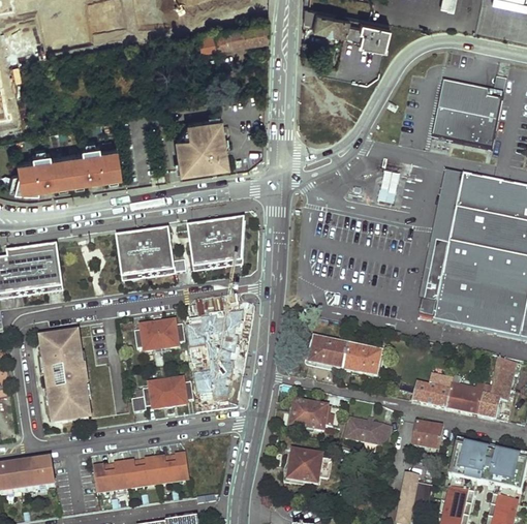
[(0,119),(8,118),(0,81),(0,11),(12,9),(10,0),(0,0),(0,119)]
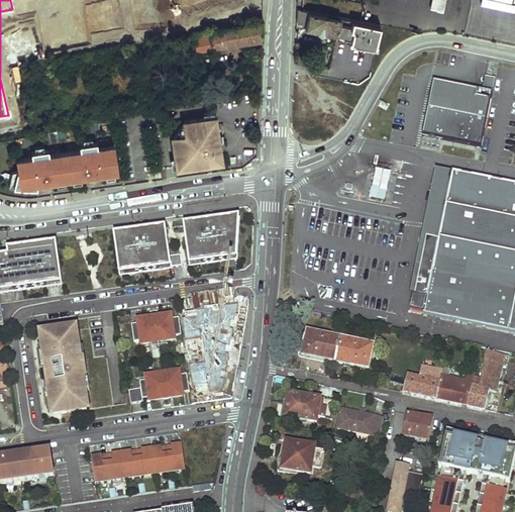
[(37,0),(43,37),(242,7),(241,0),(37,0)]
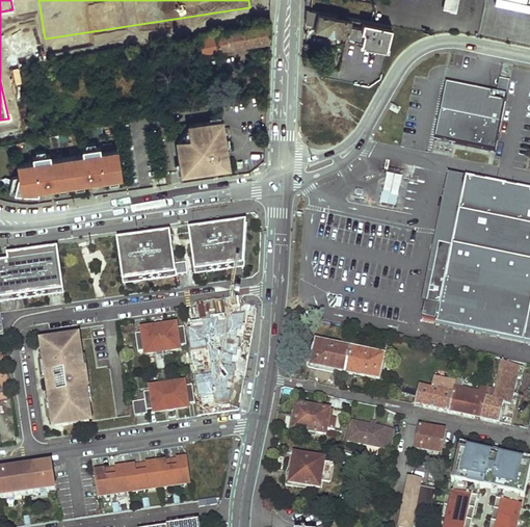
[(305,2),(305,16),(312,19),(312,23),(344,28),(347,11),(305,2)]
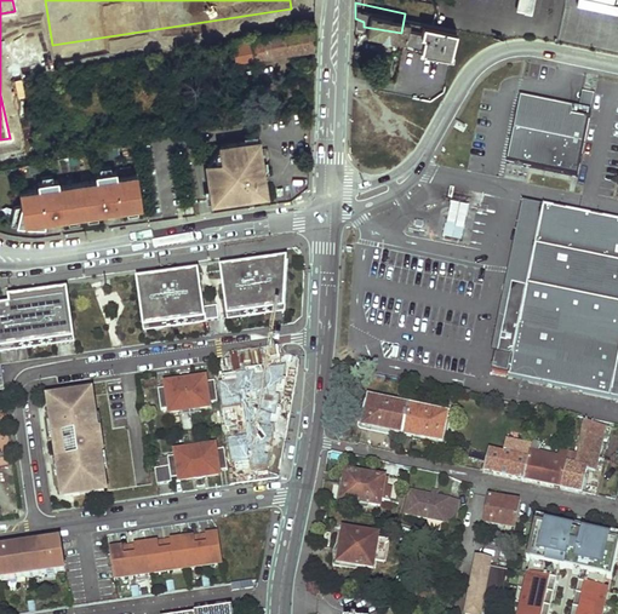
[(448,49),(453,24),(405,13),(401,33),(418,44),(438,49),(438,46),(448,49)]
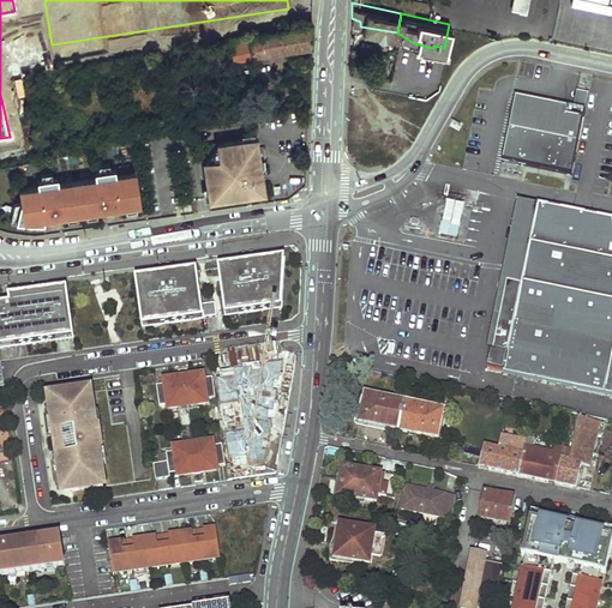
[(309,38),(310,16),(227,32),(227,37),(214,40),(214,41),(217,58),(309,38)]
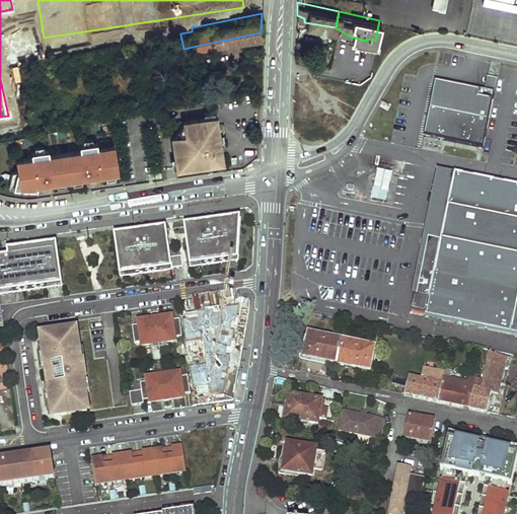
[(482,86),(493,89),(496,74),(485,72),(482,86)]
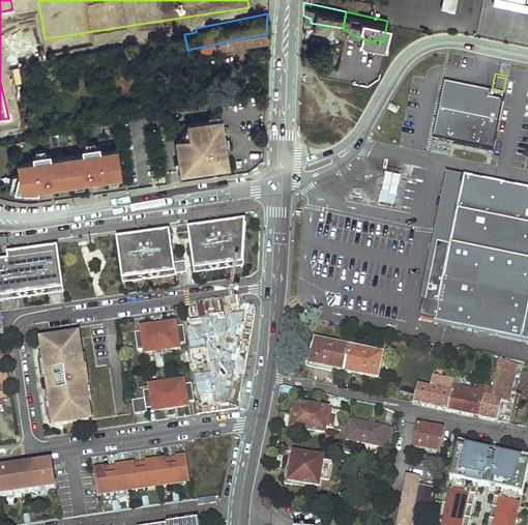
[(443,78),(431,134),(491,147),(503,91),(492,88),(443,78)]
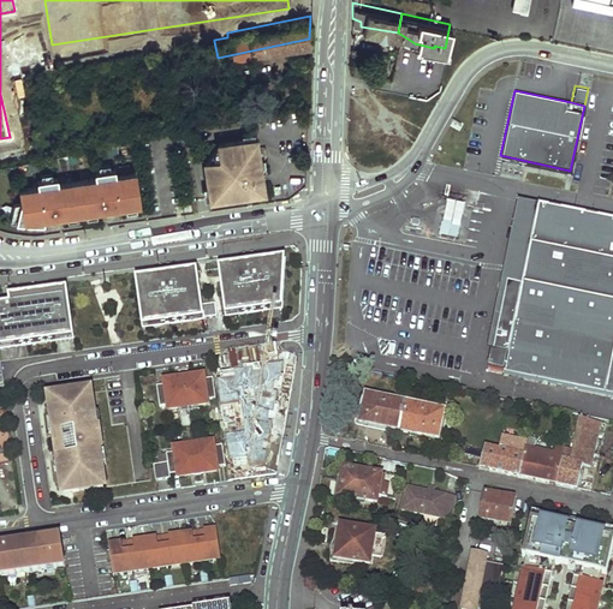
[(204,156),(203,156),(209,193),(232,190),(238,189),(243,183),(254,168),(257,162),(256,155),(254,132),(215,138),(216,139),(218,148),(213,155),(204,156)]
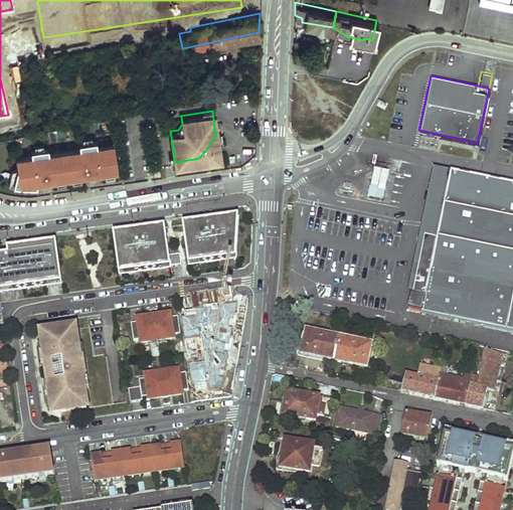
[(181,117),(171,131),(178,130),(182,124),(181,117)]
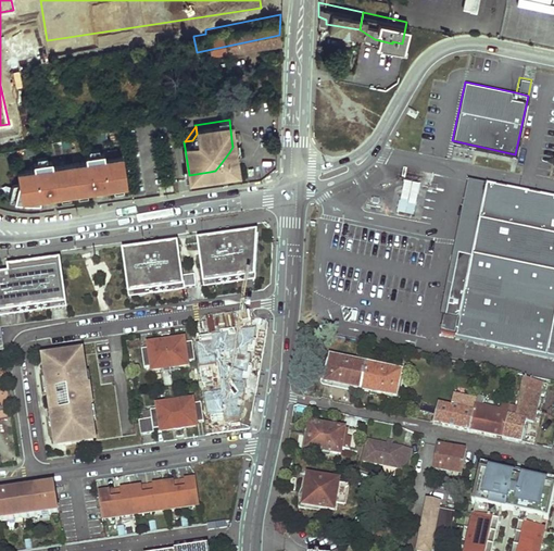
[(238,139),(231,140),(233,147),(229,152),(233,155),(239,148),(238,139)]
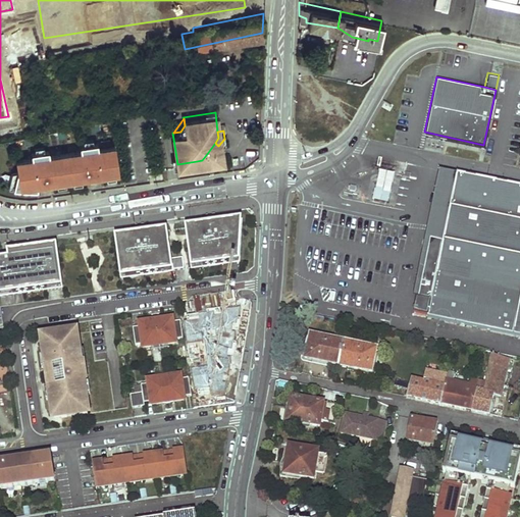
[(112,141),(95,143),(94,138),(78,140),(78,146),(47,150),(46,145),(29,148),(30,153),(13,155),(15,166),(15,167),(11,183),(17,184),(27,184),(35,185),(34,181),(32,168),(48,165),(50,178),(83,173),(81,160),(97,158),(99,171),(116,168),(112,141)]
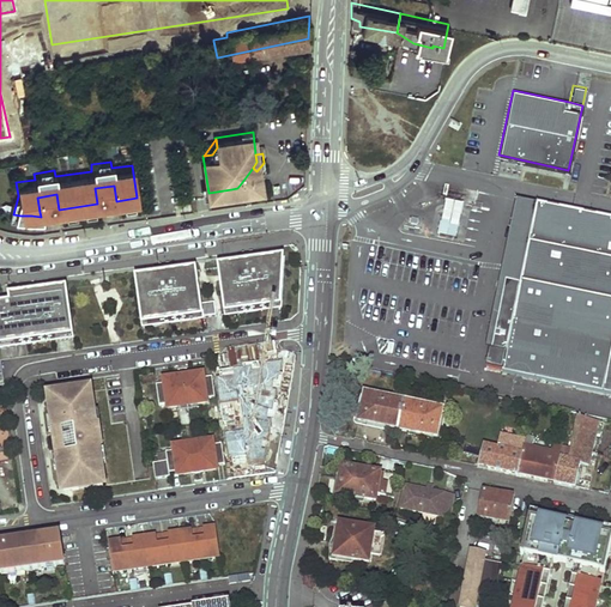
[(237,188),(231,189),(231,195),(241,194),(247,186),(242,182),(237,188)]
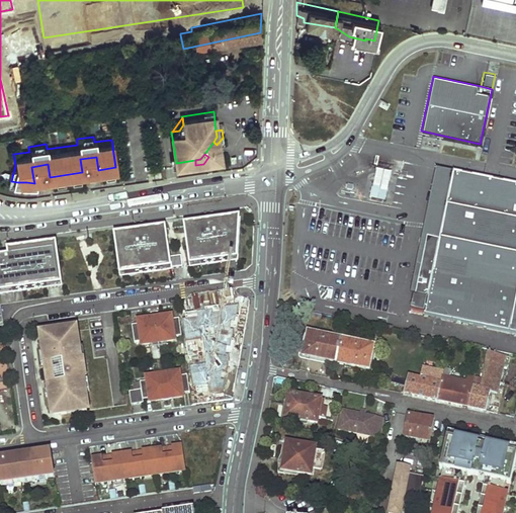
[(96,157),(80,159),(82,172),(87,171),(87,169),(92,168),(93,170),(98,170),(96,157)]
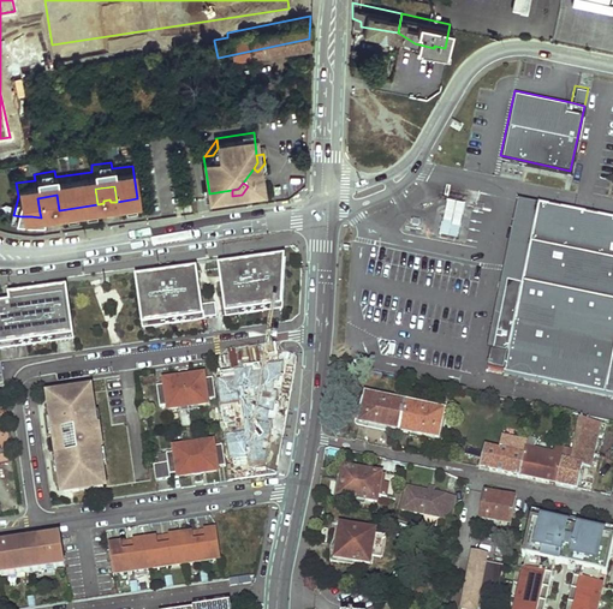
[(57,195),(37,198),(40,213),(46,212),(46,209),(53,208),(53,212),(59,210),(57,195)]
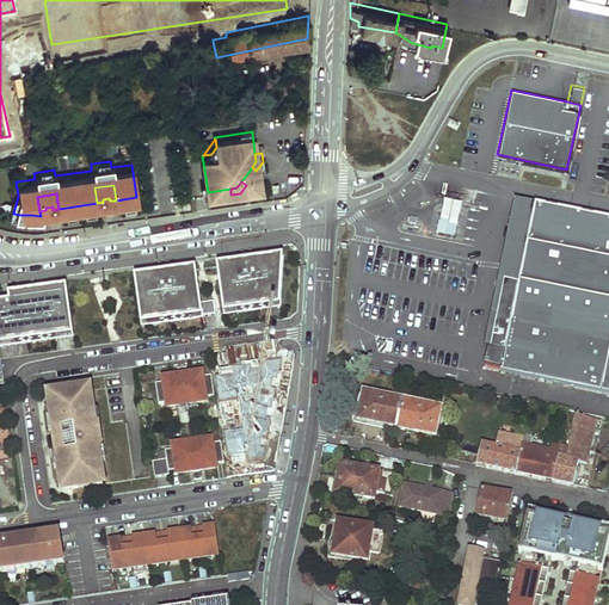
[(479,362),(499,365),(506,334),(492,332),(498,301),(512,303),(522,258),(510,254),(514,235),(526,238),(534,198),(514,193),(479,362)]
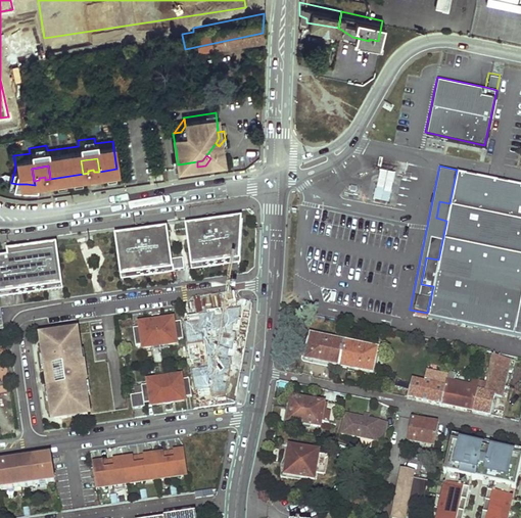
[(15,168),(15,167),(9,167),(6,182),(11,183),(15,168)]
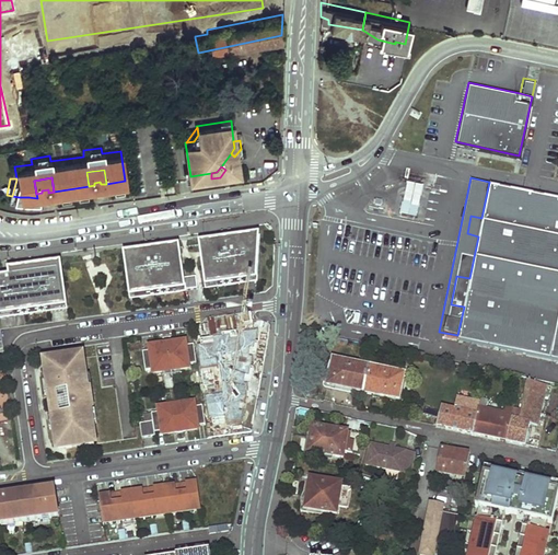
[(400,211),(416,215),(419,197),(422,183),(407,180),(404,194),(400,211)]
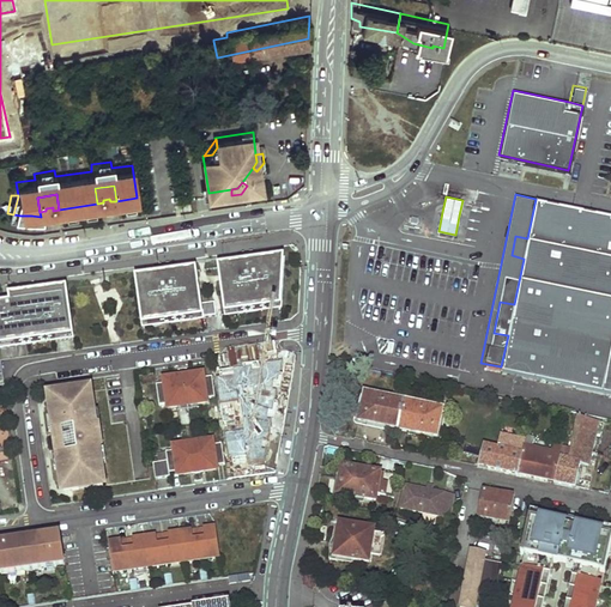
[(610,213),(536,199),(527,238),(515,236),(512,255),(524,259),(514,304),(500,302),(494,333),(508,335),(501,366),(610,389),(610,213)]
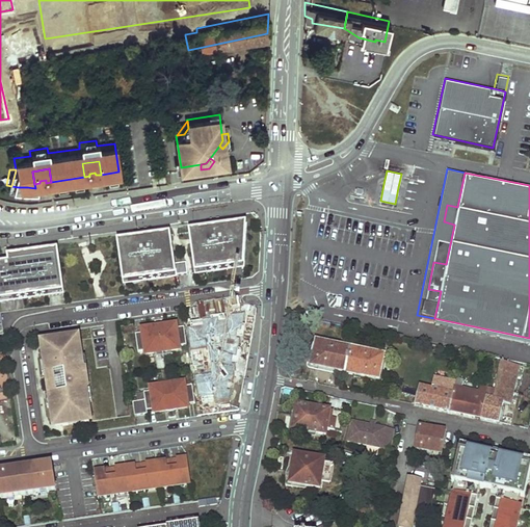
[(242,257),(244,219),(231,221),(232,226),(222,227),(221,222),(200,226),(205,262),(217,260),(218,265),(223,264),(222,260),(242,257)]
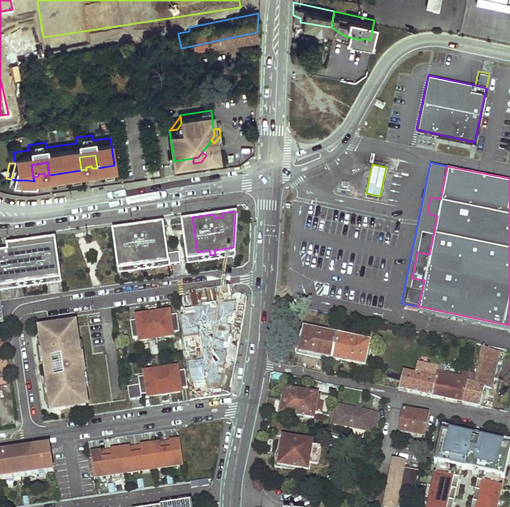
[(132,226),(111,229),(116,264),(139,261),(139,265),(157,263),(156,258),(168,256),(168,260),(179,259),(178,248),(167,249),(162,221),(141,225),(142,228),(133,230),(132,226)]
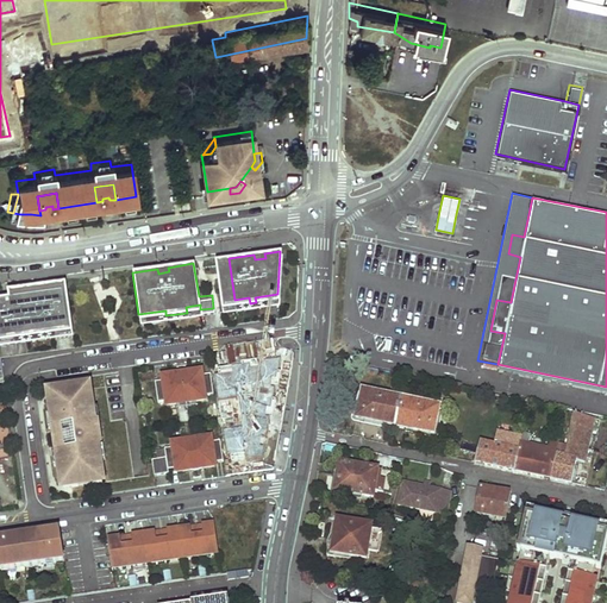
[(0,340),(33,337),(33,330),(49,327),(49,330),(52,328),(54,333),(72,331),(64,283),(7,291),(8,297),(0,299),(0,340)]
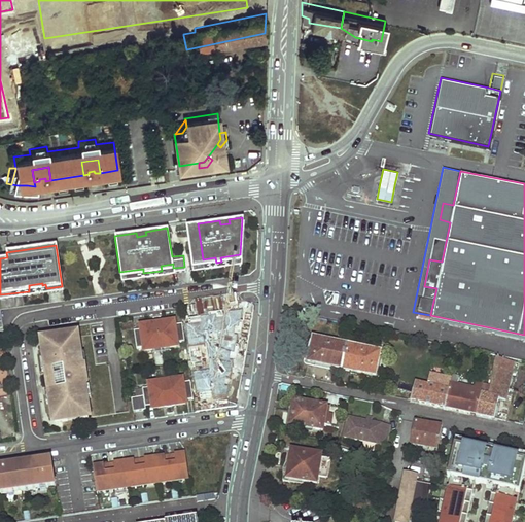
[(221,319),(218,300),(206,302),(207,307),(209,316),(209,321),(209,322),(211,332),(231,328),(234,328),(233,325),(232,317),(221,319)]
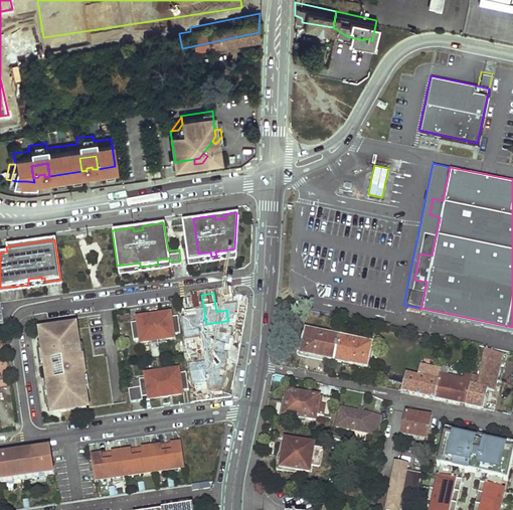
[(199,340),(200,346),(209,345),(204,315),(204,314),(204,309),(196,310),(198,319),(199,324),(194,325),(194,331),(196,330),(198,340),(199,340)]
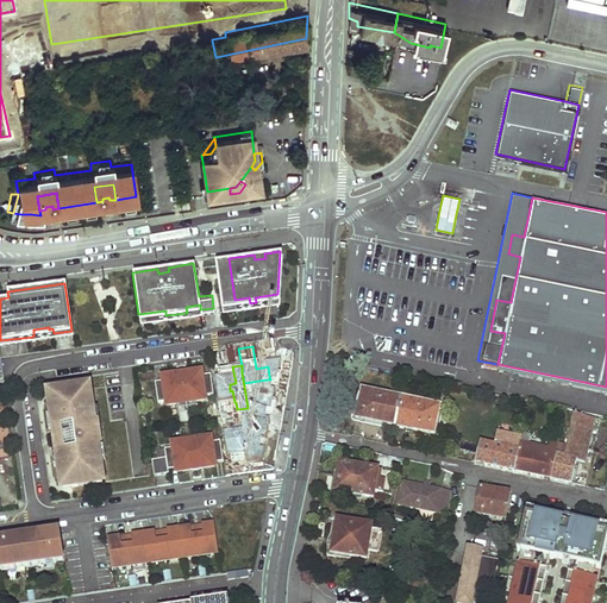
[(163,375),(155,377),(157,399),(166,397),(167,402),(177,400),(176,395),(192,393),(192,397),(204,396),(202,391),(212,390),(208,369),(200,370),(199,366),(188,368),(189,371),(174,374),(173,370),(162,372),(163,375)]
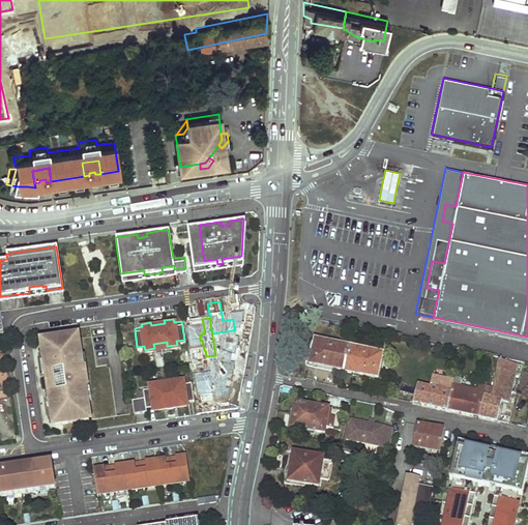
[(215,355),(225,354),(235,352),(232,330),(212,333),(215,355)]
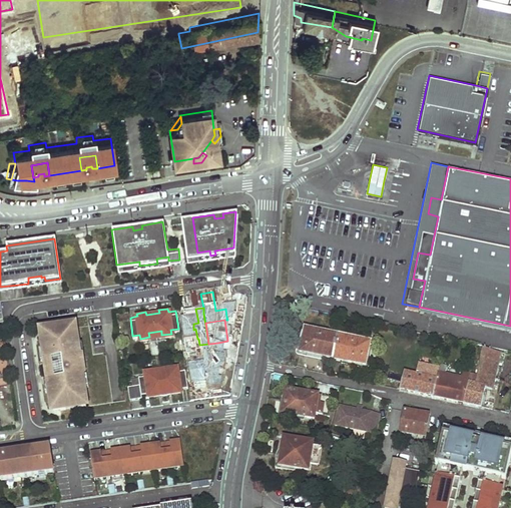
[(41,332),(39,332),(41,346),(41,348),(45,347),(46,357),(55,356),(78,353),(76,347),(78,346),(78,341),(76,330),(74,330),(73,324),(47,328),(48,331),(41,332)]
